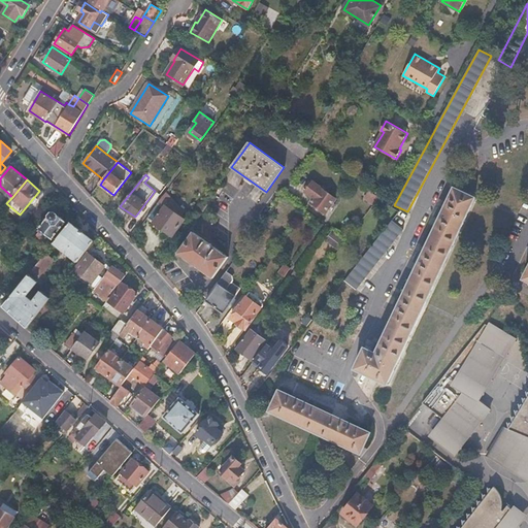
[(312,183),(306,192),(315,198),(311,202),(326,212),(335,199),(312,183)]
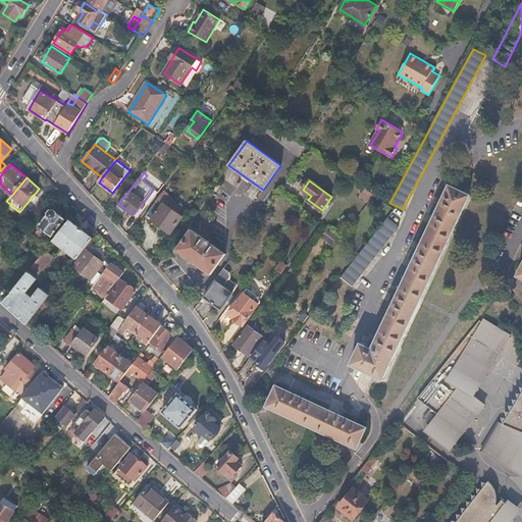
[(167,186),(147,214),(153,218),(152,220),(176,238),(189,221),(164,203),(173,190),(167,186)]
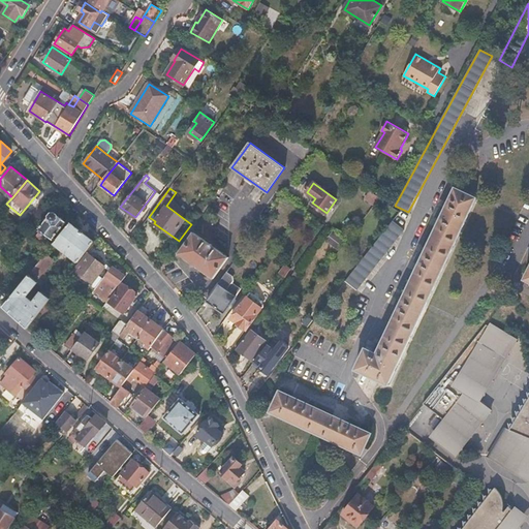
[(399,296),(395,306),(399,308),(383,343),(378,341),(374,350),(366,347),(356,369),(391,384),(477,197),(455,188),(445,210),(440,207),(436,217),(440,219),(424,254),(419,252),(414,261),(419,263),(404,298),(399,296)]
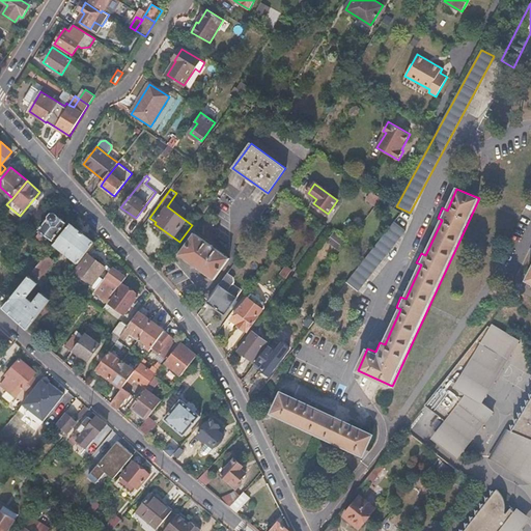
[(50,217),(50,218),(39,230),(42,231),(37,238),(51,249),(54,245),(67,229),(64,227),(67,223),(60,217),(58,218),(58,217),(57,216),(56,215),(54,214),(53,215),(51,216),(50,217)]
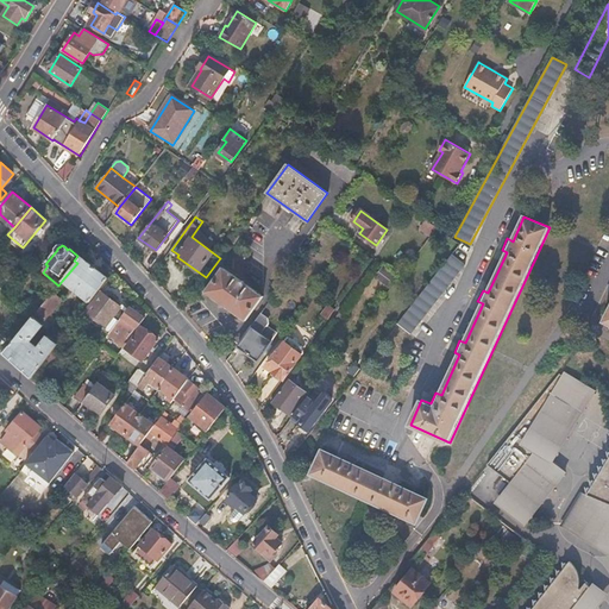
[(466,264),(453,255),(399,322),(412,334),(466,264)]
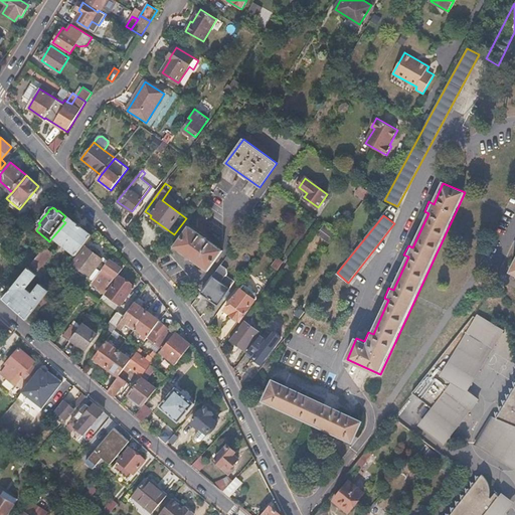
[(65,222),(52,237),(76,256),(93,235),(69,217),(65,222)]
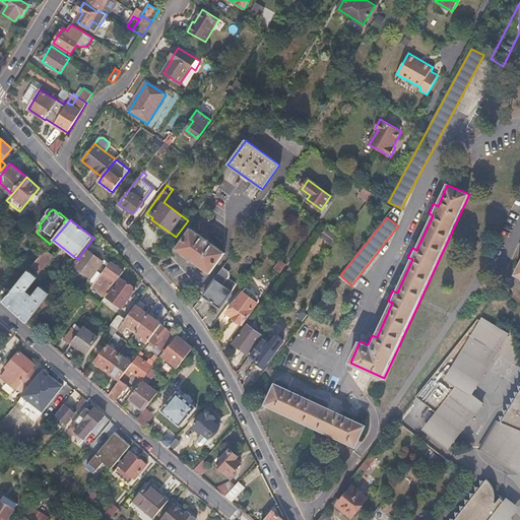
[(341,237),(329,228),(323,236),(335,245),(341,237)]
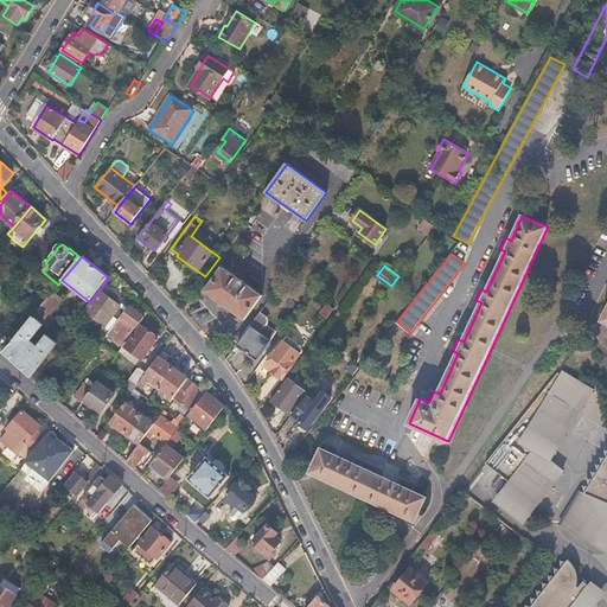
[(4,280),(11,285),(20,274),(13,268),(4,280)]
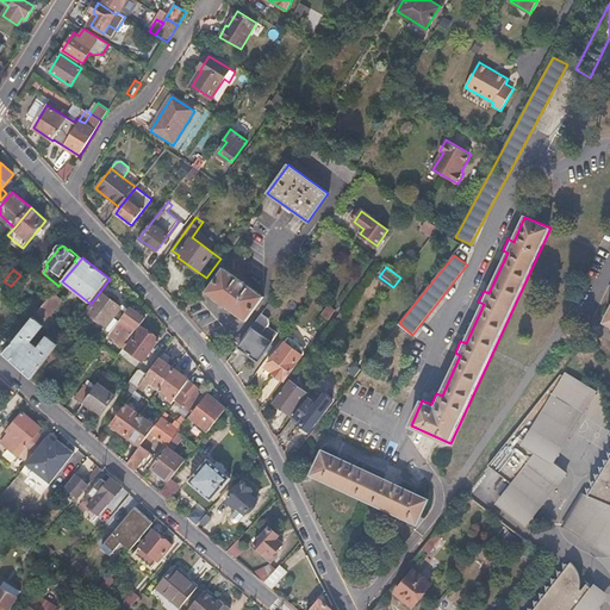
[(262,297),(223,269),(207,292),(247,319),(262,297)]
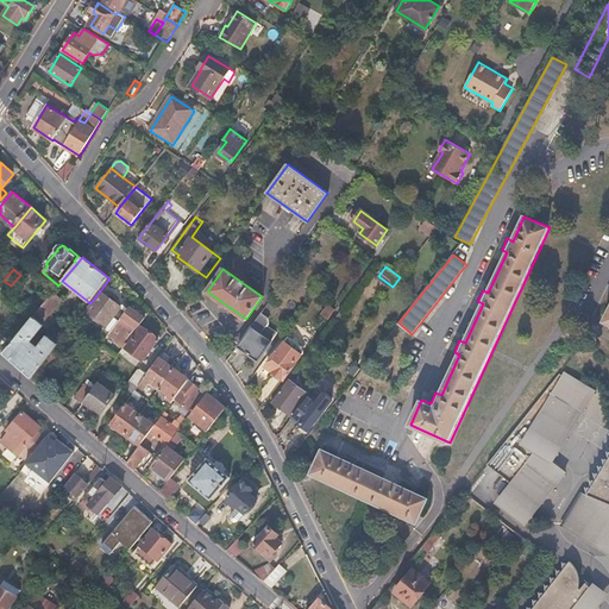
[(52,293),(4,355),(32,380),(42,368),(52,353),(58,345),(49,336),(41,345),(42,349),(41,350),(39,351),(38,350),(37,349),(35,346),(32,345),(27,343),(29,341),(29,340),(30,340),(35,339),(44,325),(43,325),(62,301),(52,293)]
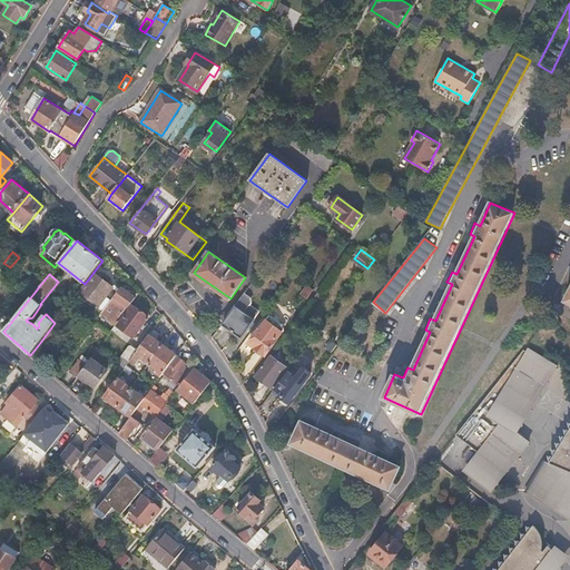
[(96,275),(82,294),(98,305),(96,308),(102,314),(108,306),(112,300),(107,295),(114,287),(96,275)]
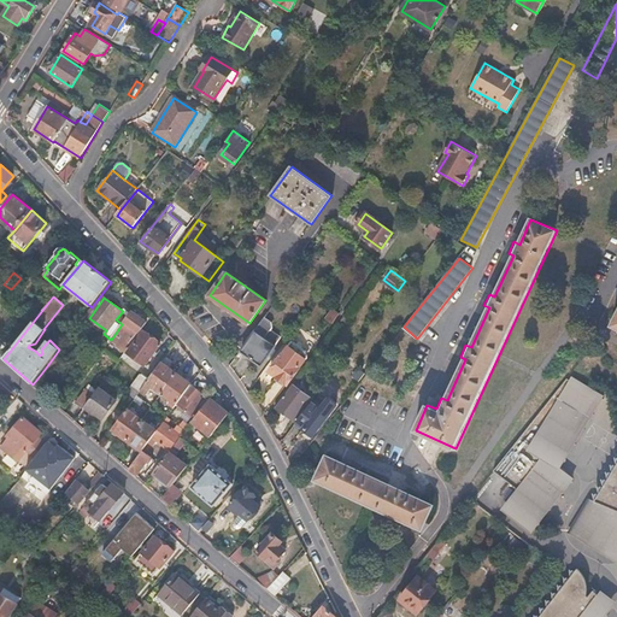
[(131,311),(122,324),(117,331),(127,339),(119,348),(124,352),(147,322),(131,311)]
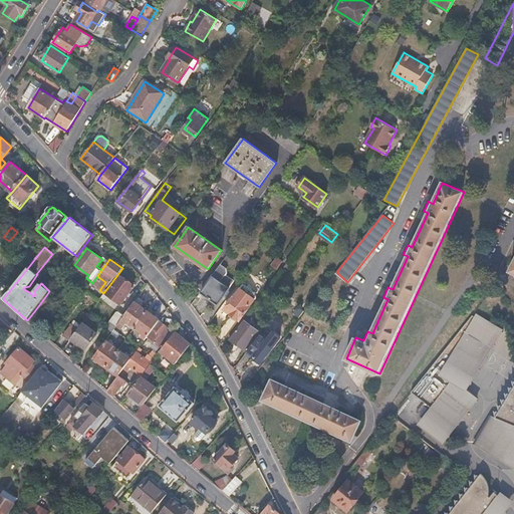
[(68,266),(62,262),(56,270),(62,274),(68,266)]
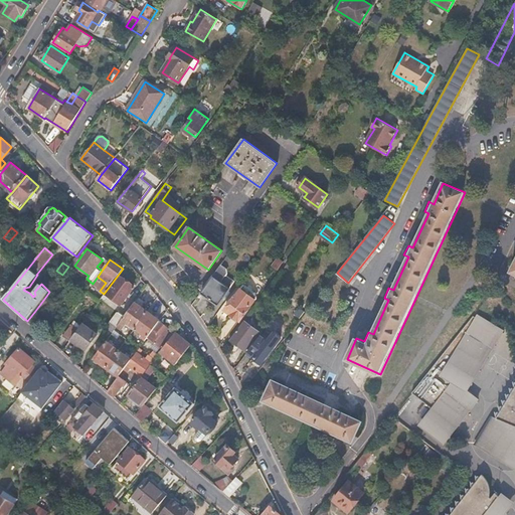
[(213,276),(214,277),(202,294),(217,305),(230,289),(229,288),(234,282),(225,276),(227,274),(226,270),(220,265),(213,276)]
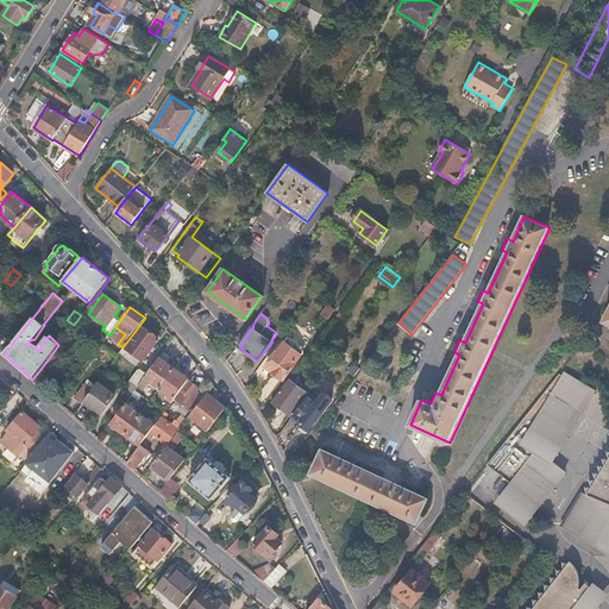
[(158,339),(142,327),(126,349),(143,360),(158,339)]
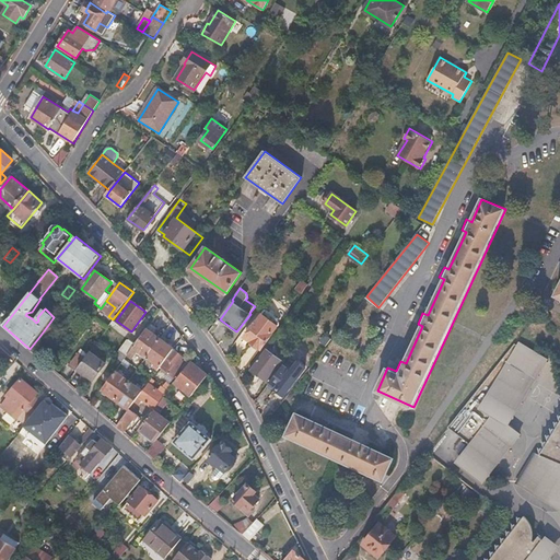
[(281,321),(266,310),(246,337),(260,348),(268,338),(281,321)]
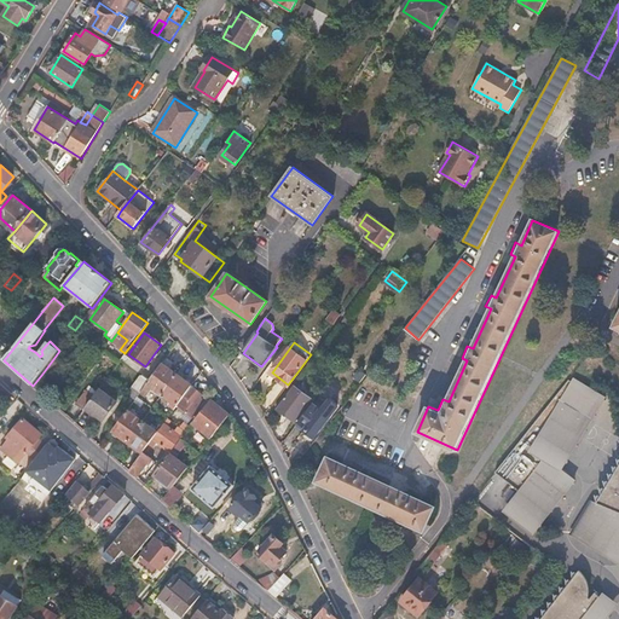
[(178,358),(171,352),(150,381),(140,393),(146,398),(151,392),(160,398),(162,395),(177,375),(169,369),(178,358)]
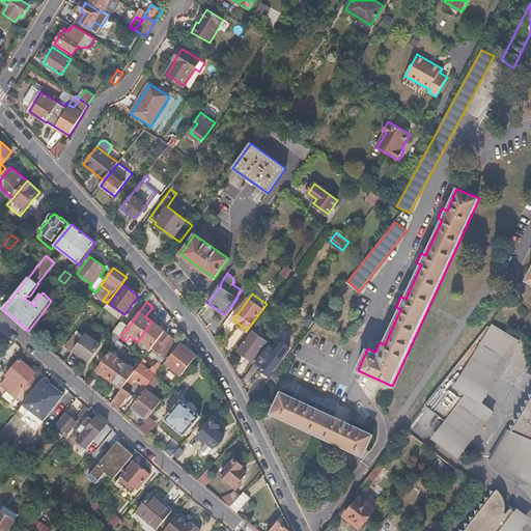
[(54,314),(46,308),(36,320),(44,327),(54,314)]
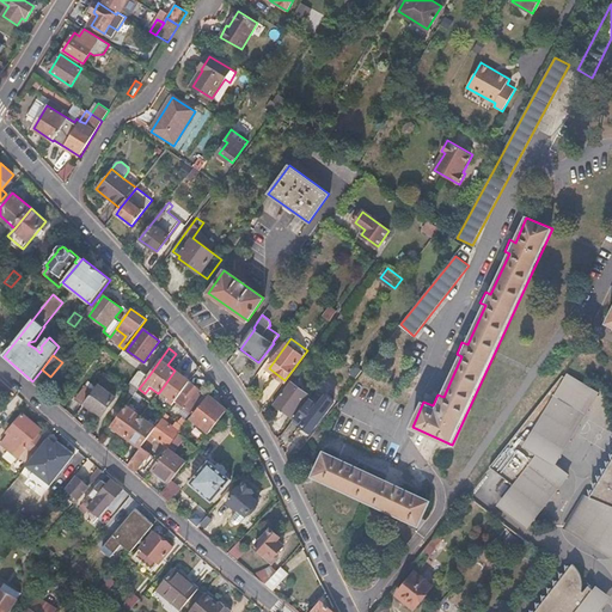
[(361,371),(355,367),(349,373),(355,378),(361,371)]
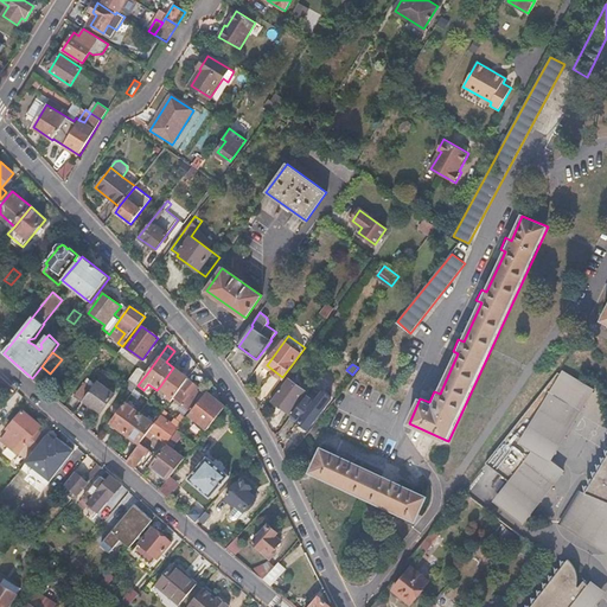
[(189,378),(173,368),(159,388),(167,394),(164,397),(171,402),(189,378)]
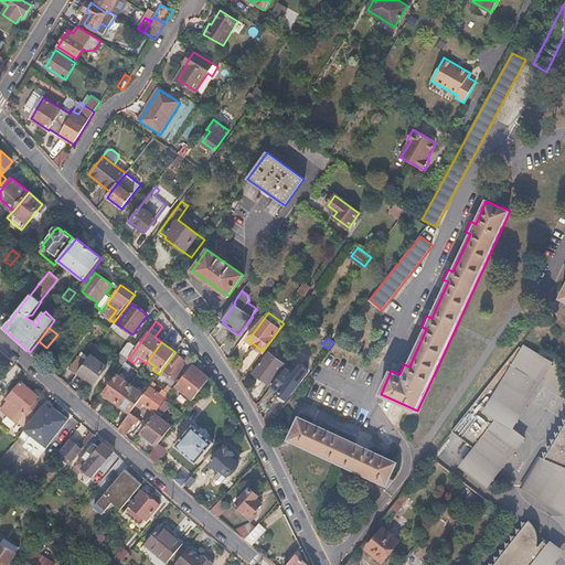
[(526,438),(519,432),(514,428),(554,362),(522,342),(451,432),(473,447),(459,466),(487,488),(526,438)]
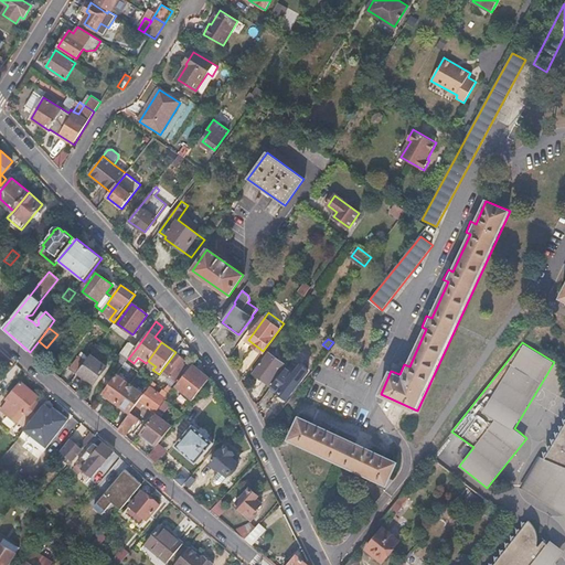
[(137,348),(130,343),(117,361),(124,365),(126,363),(128,359),(137,348)]
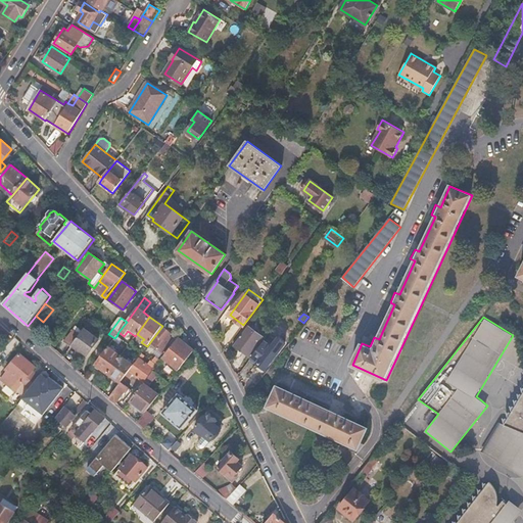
[(265,334),(249,323),(234,344),(239,348),(237,351),(240,354),(243,351),(248,355),(265,334)]
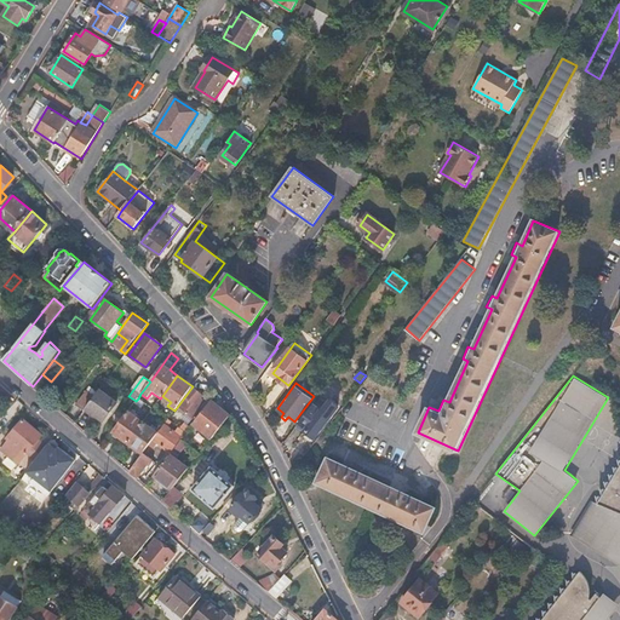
[(202,396),(194,388),(178,407),(193,419),(201,409),(200,407),(205,401),(201,397),(202,396)]
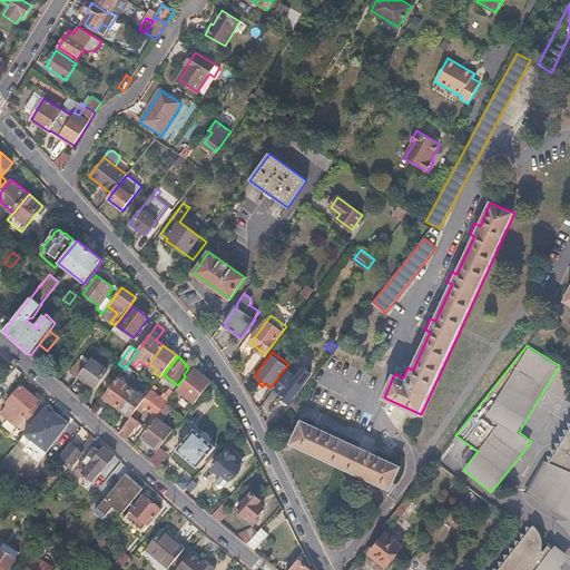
[(91,359),(86,365),(79,375),(95,387),(106,370),(91,359)]
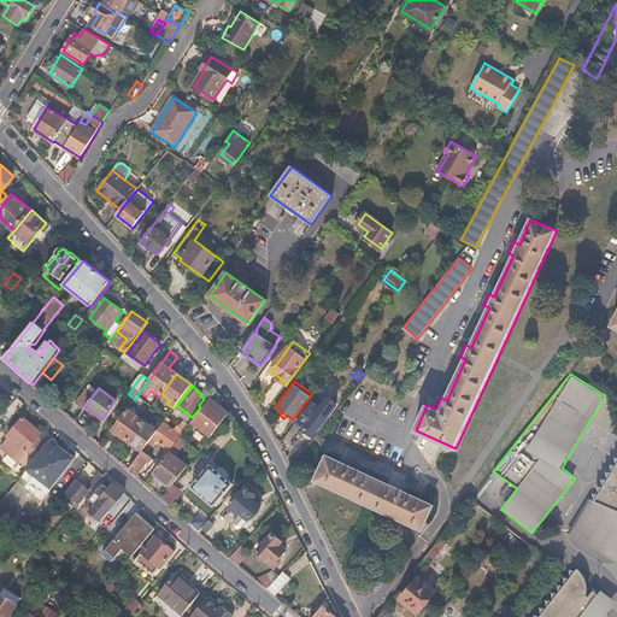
[(93,395),(87,389),(76,404),(83,410),(86,406),(93,395)]
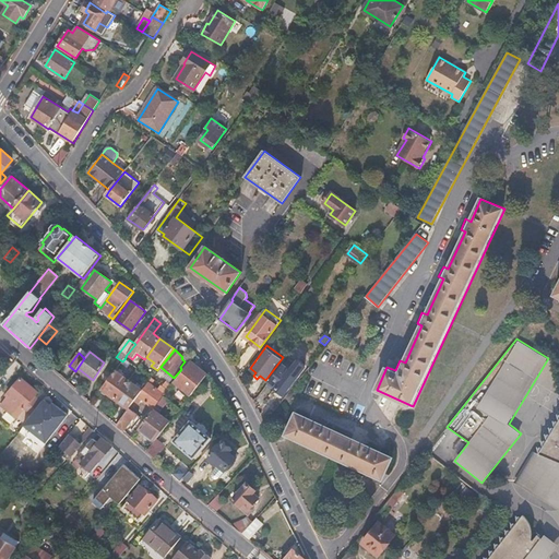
[(206,375),(190,361),(175,381),(191,394),(206,375)]
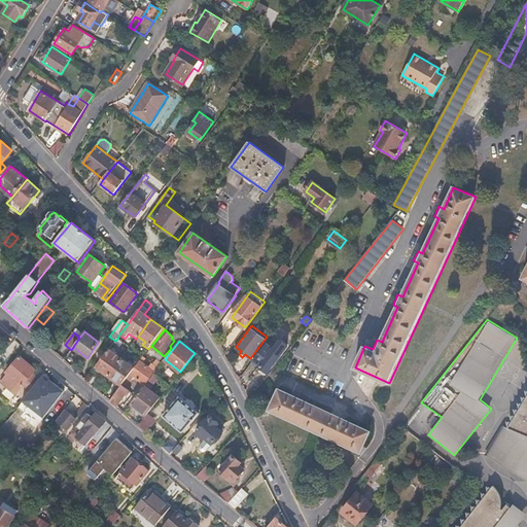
[(274,350),(266,344),(252,360),(267,373),(287,347),(280,342),(274,350)]
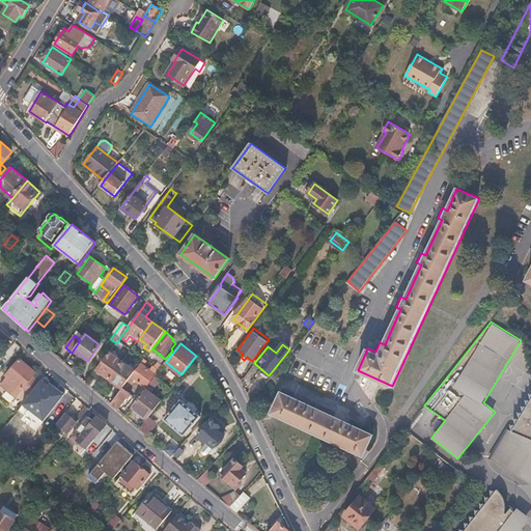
[(122,362),(109,353),(96,370),(110,380),(122,362)]
